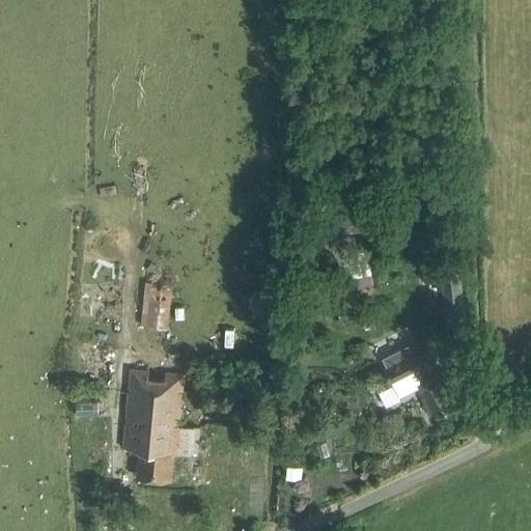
[(465,309),(459,264),(439,267),(444,311),(465,309)]
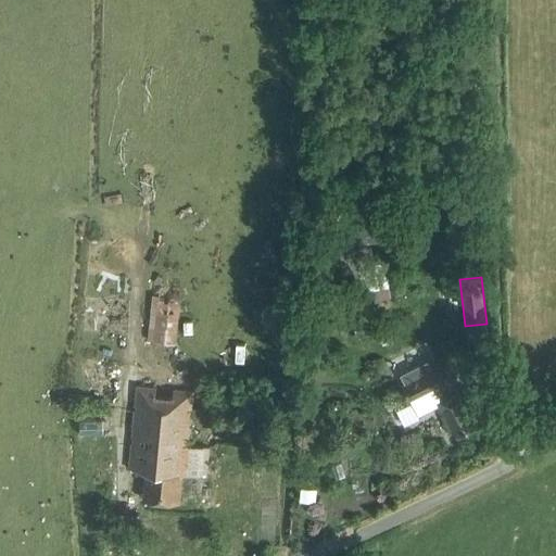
[(153,288),(148,341),(175,343),(180,291),(153,288)]
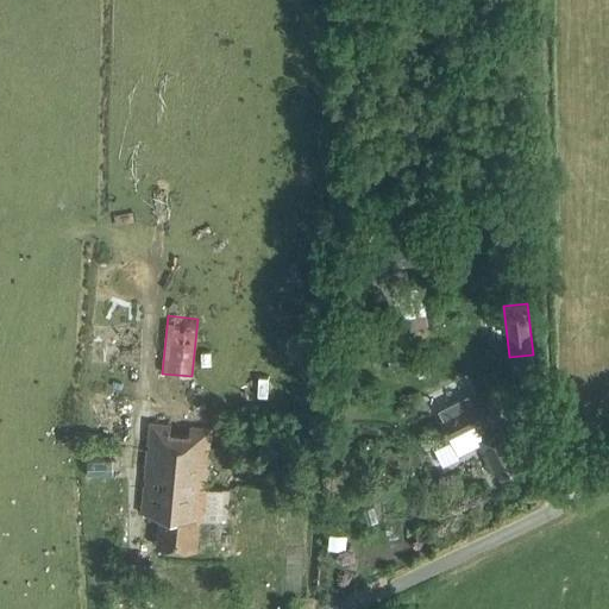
[(439,409),(444,420),(452,438),(477,426),(482,434),(477,437),(495,472),(500,470),(502,476),(522,466),(510,443),(515,440),(507,422),(496,427),(491,419),(497,416),(488,397),(473,405),(469,395),(439,409)]
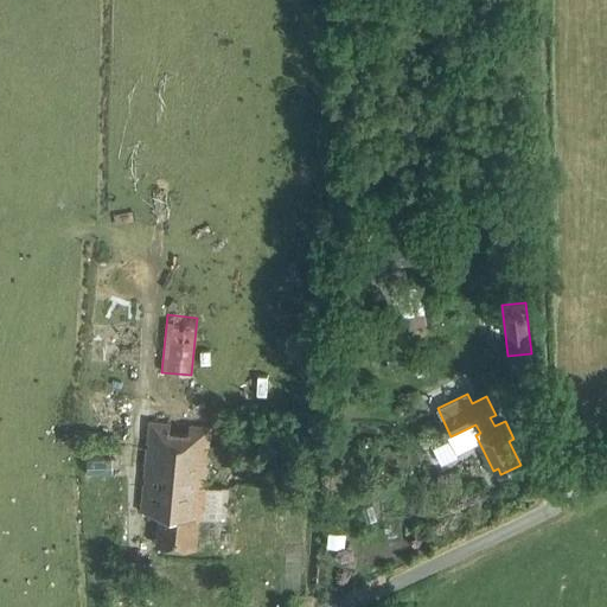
[(227,519),(230,487),(208,485),(212,427),(151,421),(142,511),(161,512),(158,544),(198,548),(199,534),(210,535),(212,518),(227,519)]
